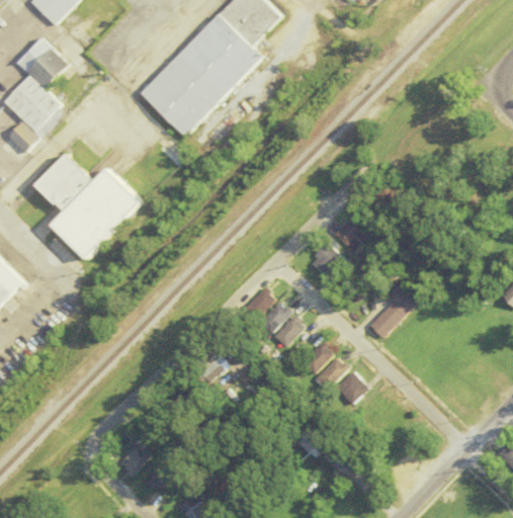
[(30,0),(54,23),(77,0),(30,0)]
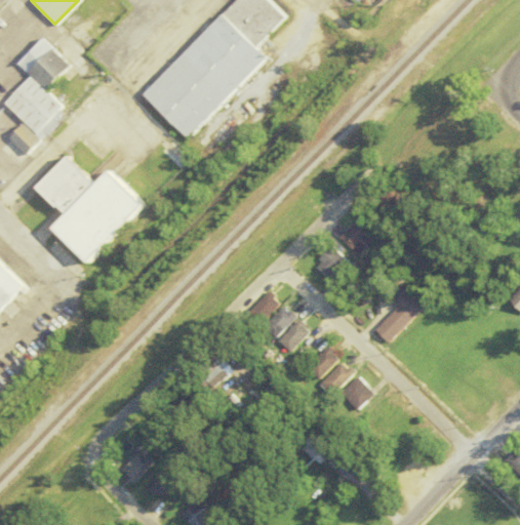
[(234,0),(142,93),(186,137),(266,57),(254,45),(283,17),(265,0),(234,0)]
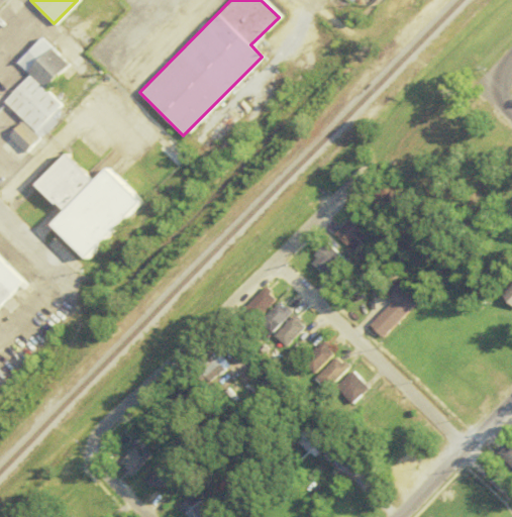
[(42,89),(67,65),(39,37),(15,63),(27,75),(42,89)]
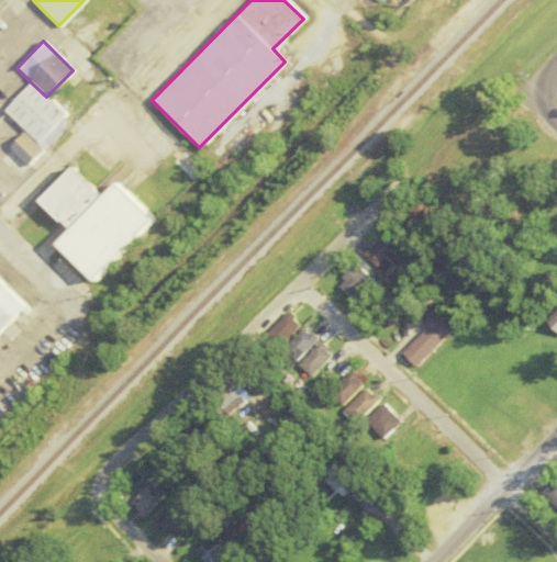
[(2,110),(30,81),(46,97),(64,114),(35,143),(2,110)]
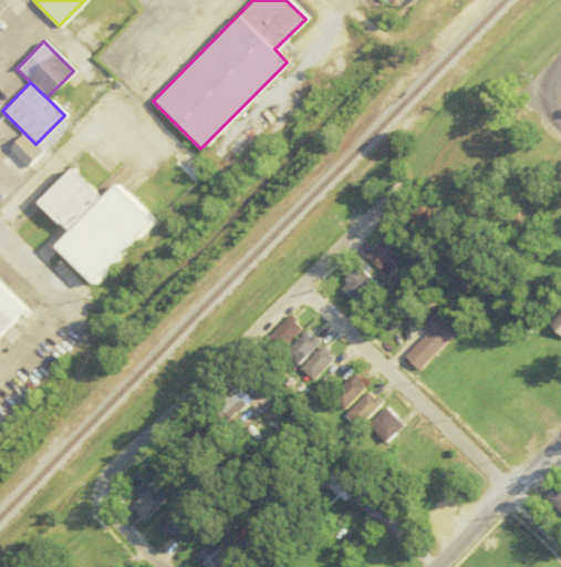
[(22,134),(41,153),(27,167),(8,148),(22,134)]
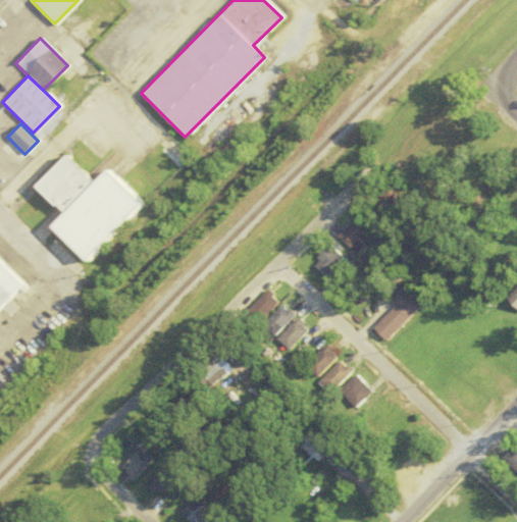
[(57,226),(92,261),(148,203),(113,168),(99,184),(70,155),(40,186),(69,214),(57,226)]
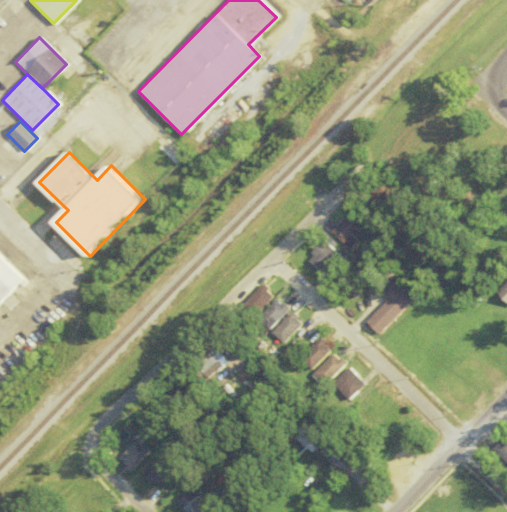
[(369,227),(351,210),(329,233),(348,250),(369,227)]
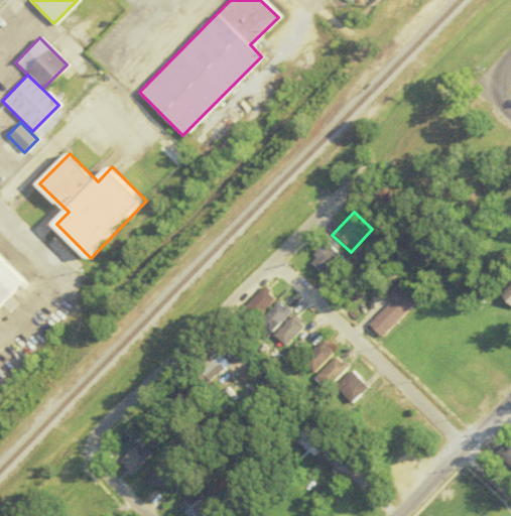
[(306,260),(321,276),(341,259),(328,243),(306,260)]
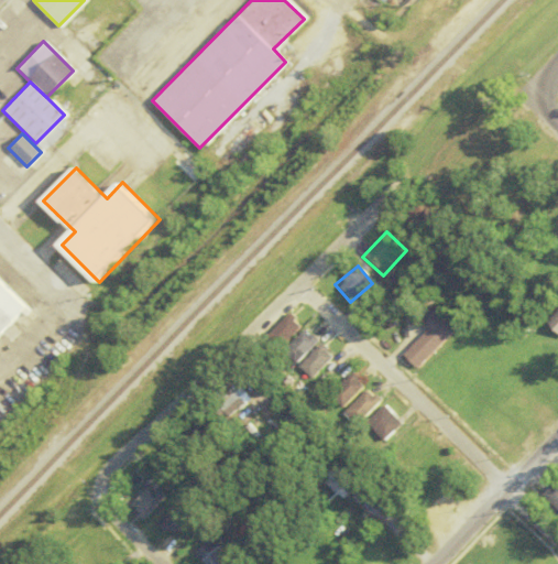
[(0,334),(26,307),(0,281),(0,334)]
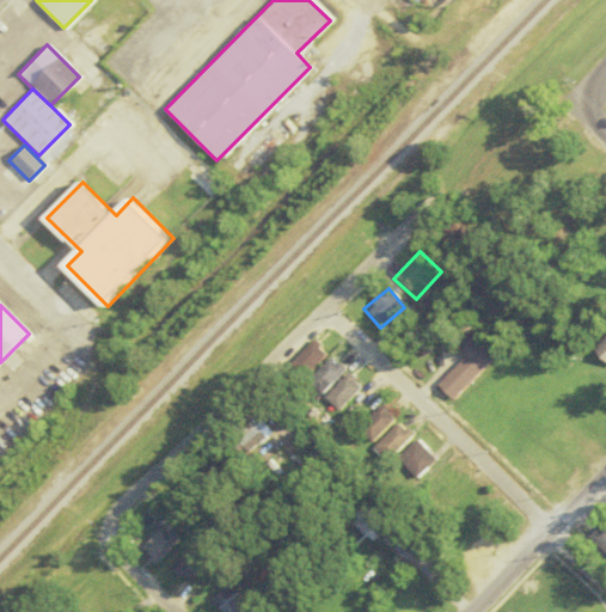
[(463,357),(435,384),(451,399),(494,357),(465,330),(450,346),(463,357)]
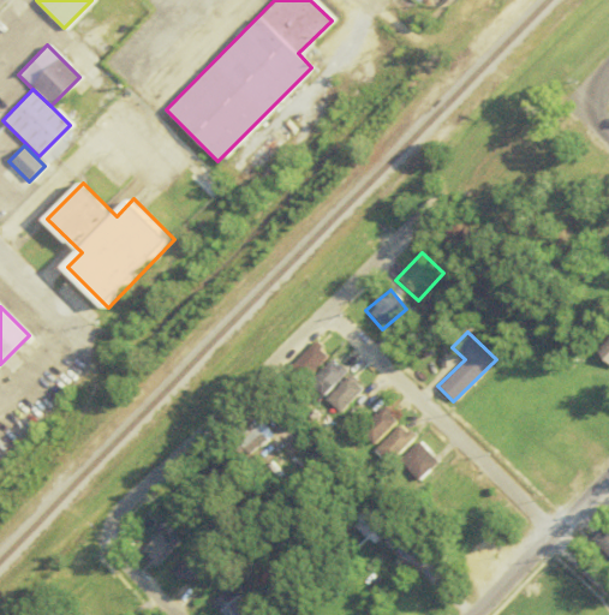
[(608,334),(593,351),(608,366),(608,334)]
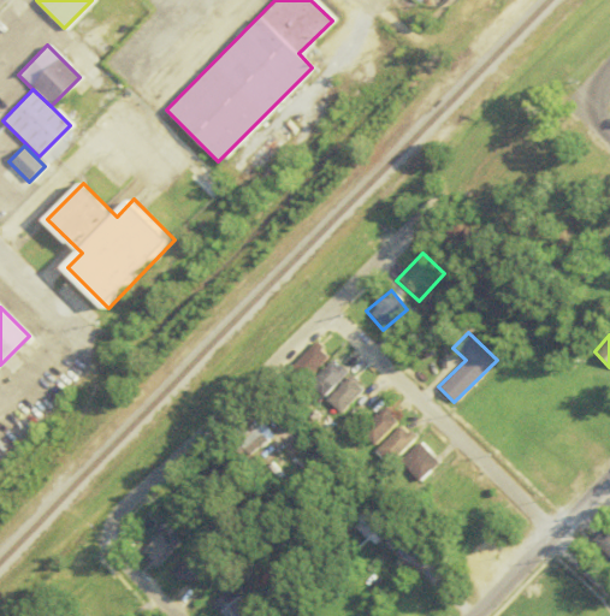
[(305,379),(329,356),(315,342),(291,366),(305,379)]
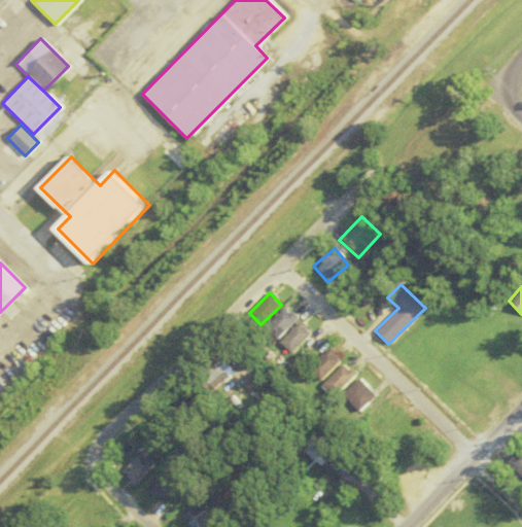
[(296,319),(284,308),(264,328),(275,340),(296,319)]
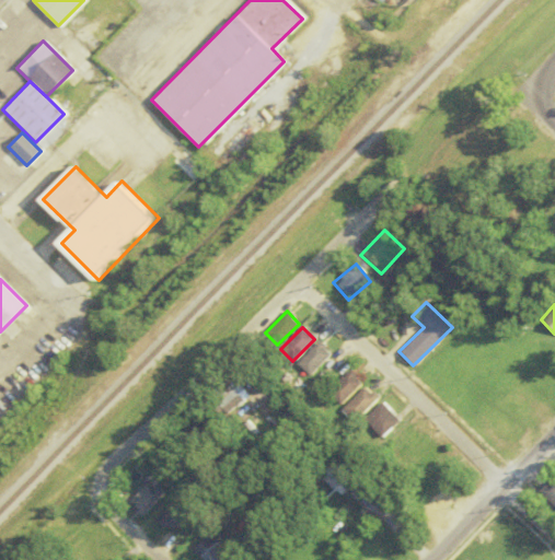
[(296,364),(308,376),(331,353),(318,341),(296,364)]
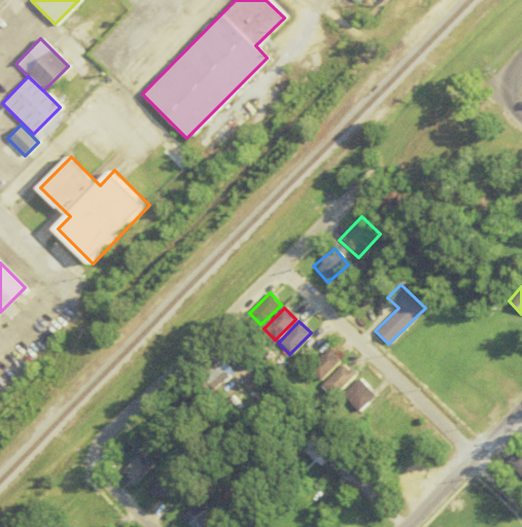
[(306,370),(317,382),(340,359),(327,347),(306,370)]
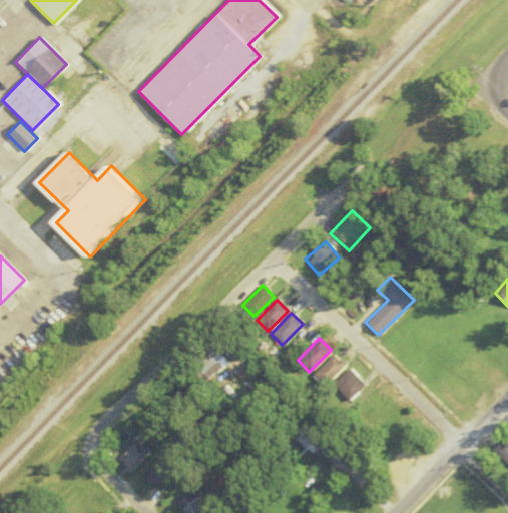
[(344,365),(333,353),(312,374),(324,386),(344,365)]
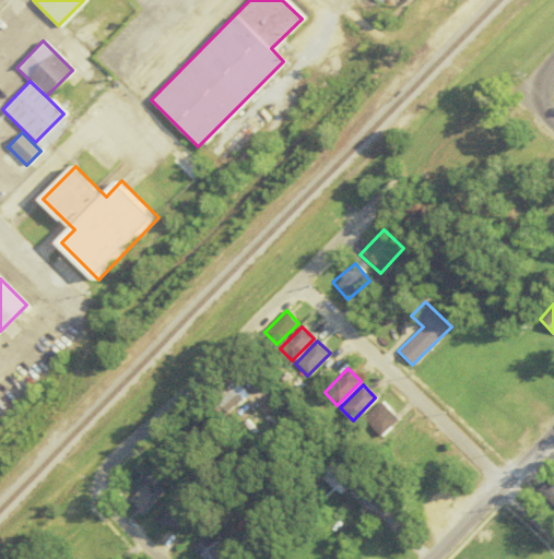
[(397,420),(378,401),(358,419),(378,439),(397,420)]
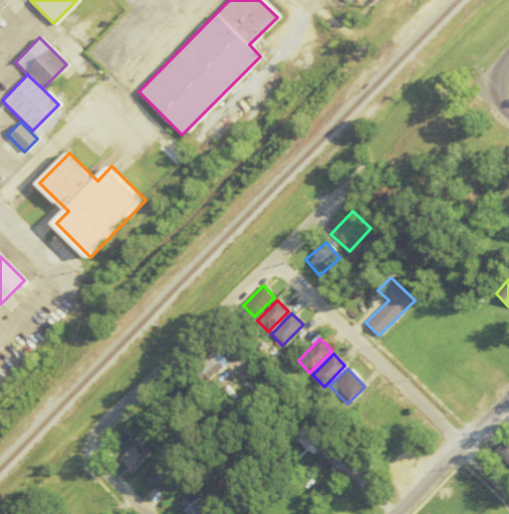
[(490,450),(508,469),(508,441),(504,437),(490,450)]
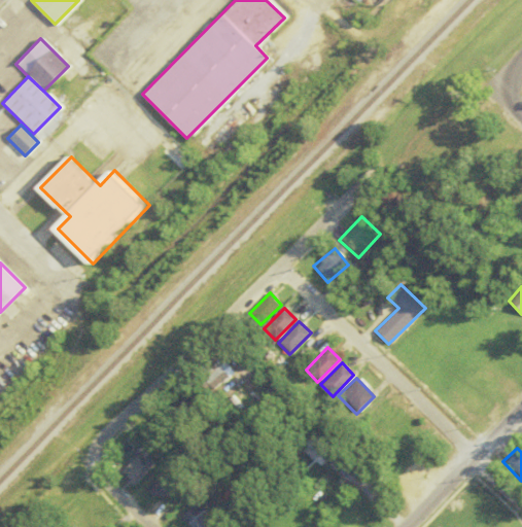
[(115,475),(128,487),(146,467),(134,456),(115,475)]
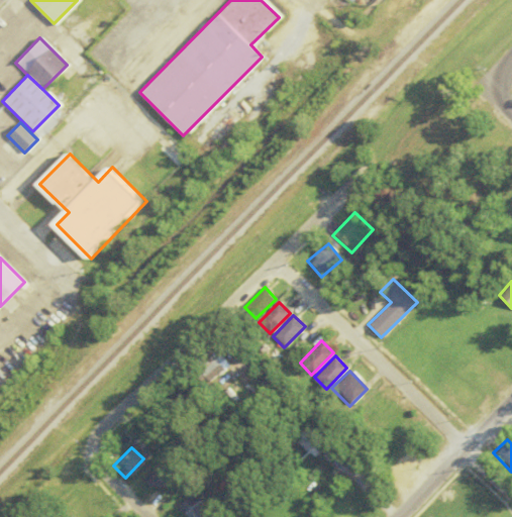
[(141,482),(157,492),(171,470),(156,459),(141,482)]
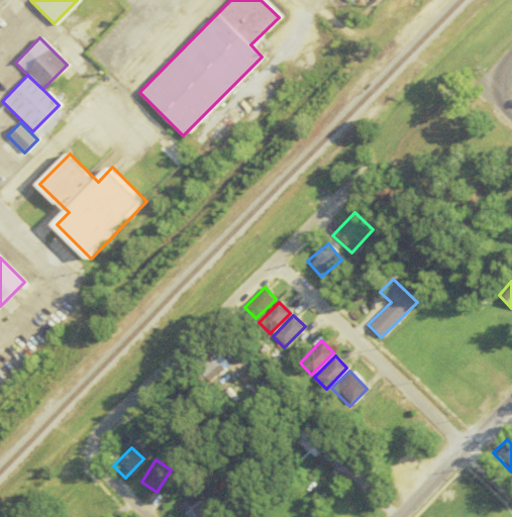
[(203,516),(205,515),(187,497),(174,510),(181,516),(203,516)]
